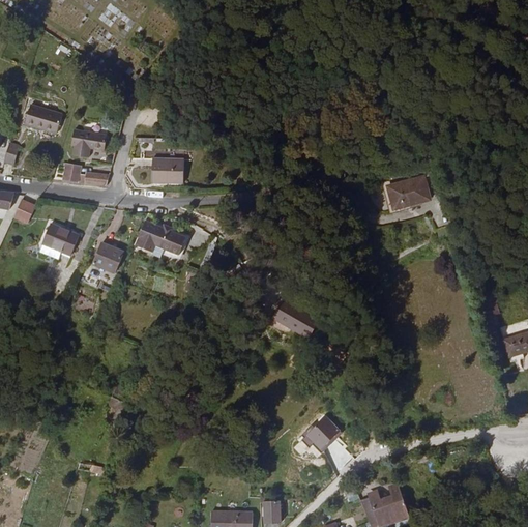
[(64,112),(33,101),(26,121),(58,132),(64,112)]
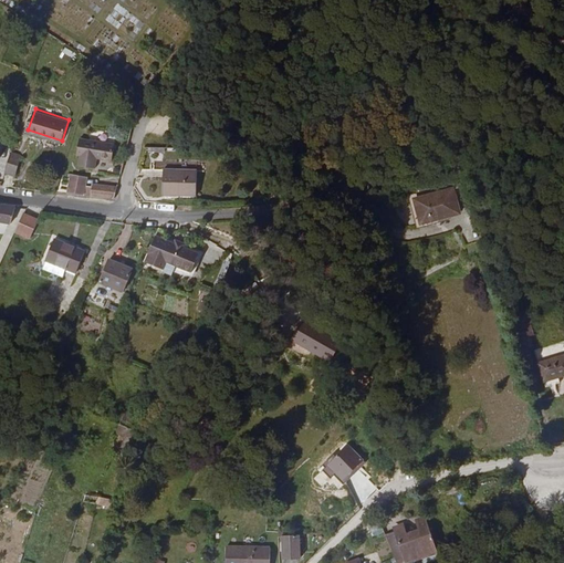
[(113,141),(81,136),(79,153),(81,153),(80,163),(95,165),(97,157),(111,157),(113,141)]
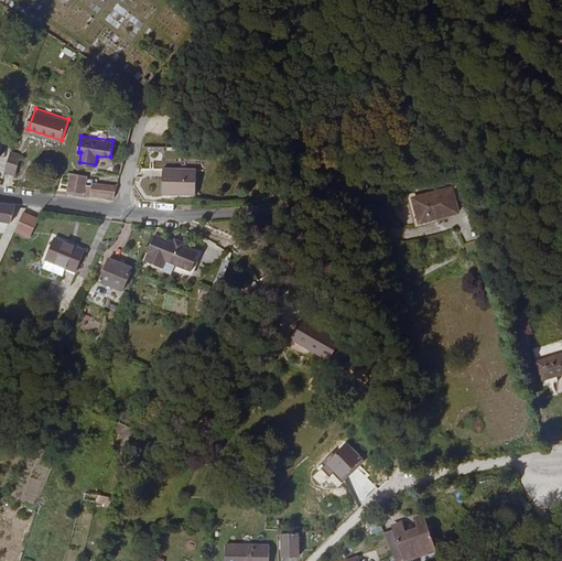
[(21,152),(11,150),(6,168),(15,171),(21,152)]
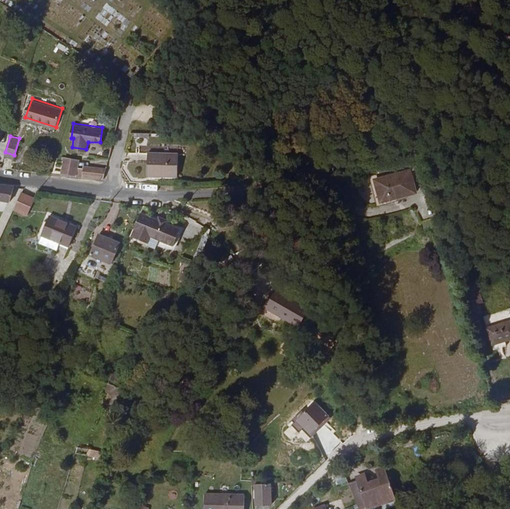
[(161,178),(176,178),(177,159),(181,159),(181,152),(168,152),(168,159),(146,158),(146,180),(161,180),(161,178)]
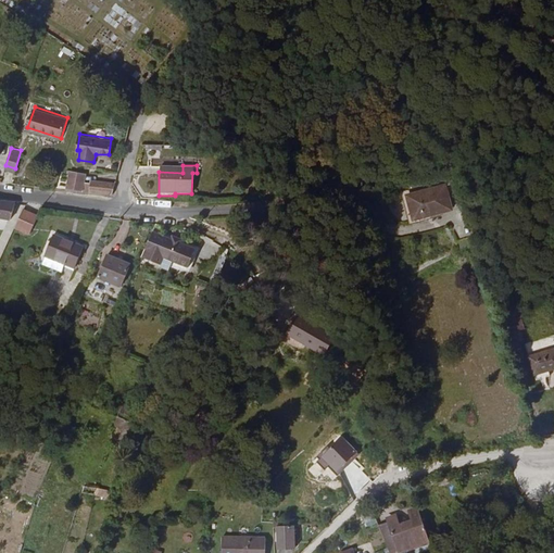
[(64,195),(83,196),(84,177),(65,176),(64,195)]
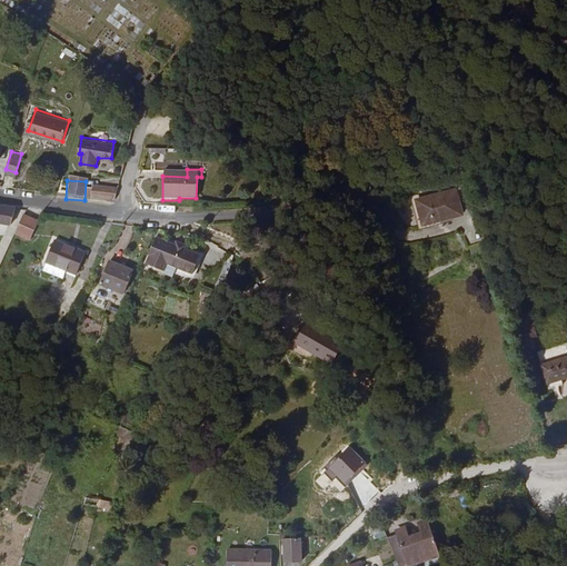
[(91,187),(89,197),(118,199),(120,189),(91,187)]
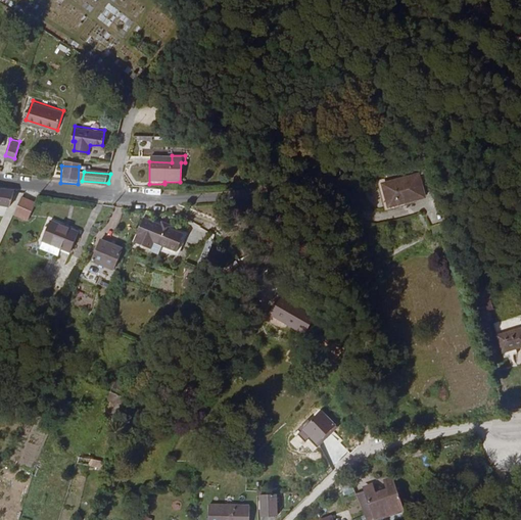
[(403,204),(423,199),(418,179),(382,188),(386,205),(401,201),(403,204)]
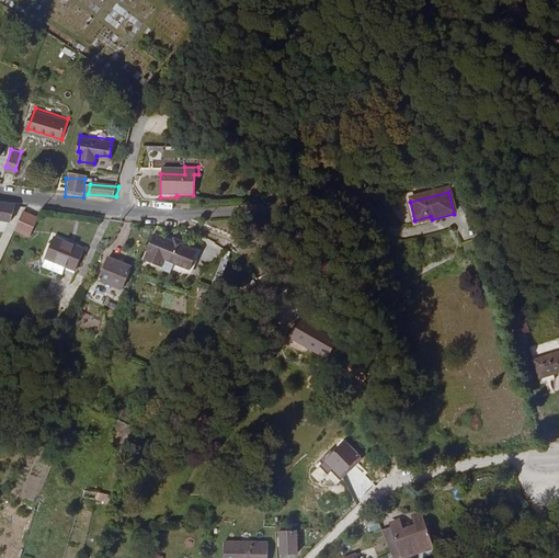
[(0,220),(2,220),(9,207),(0,205),(0,220)]
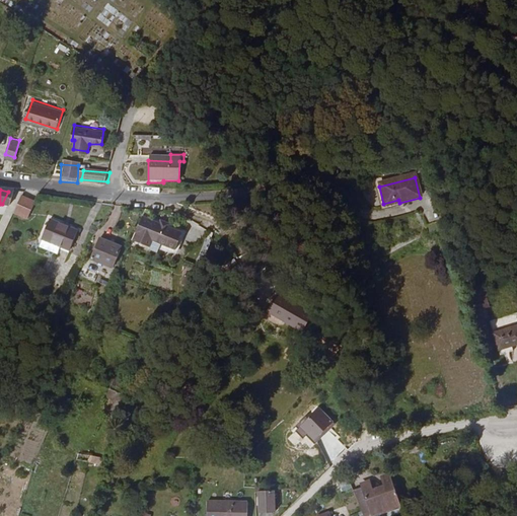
[(39,205),(24,198),(19,208),(33,215),(39,205)]
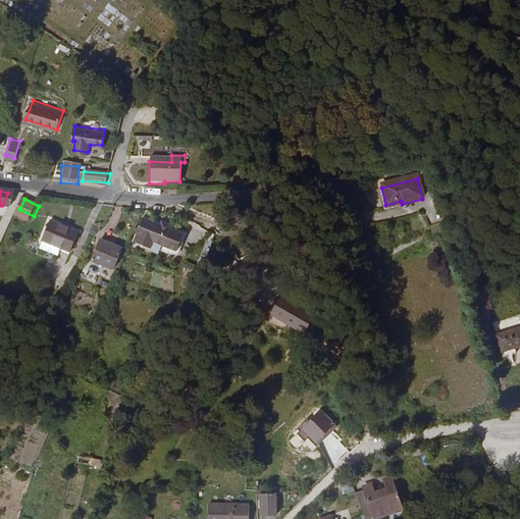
[(156,222),(139,216),(130,239),(147,247),(149,240),(172,250),(179,232),(165,226),(156,222)]
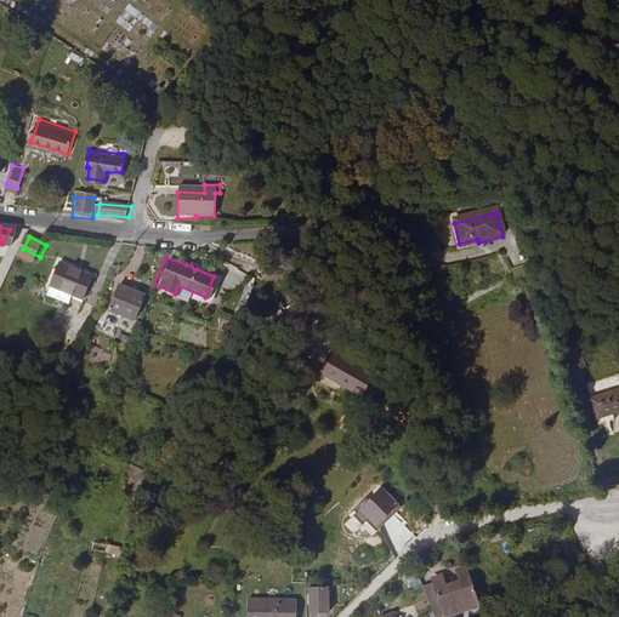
[(91,279),(58,263),(49,283),(80,300),(91,279)]
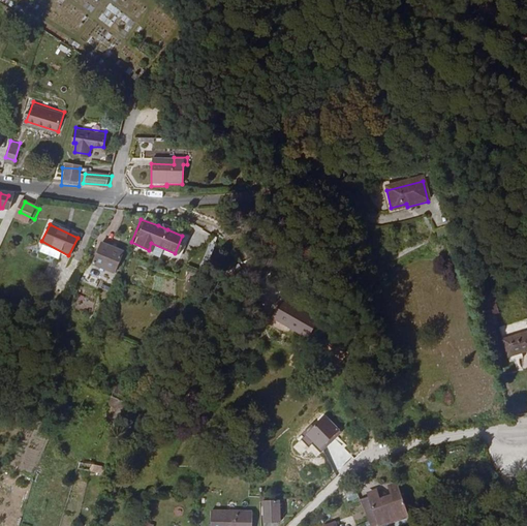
[(109,251),(95,246),(87,266),(110,275),(119,251),(111,248),(109,251)]
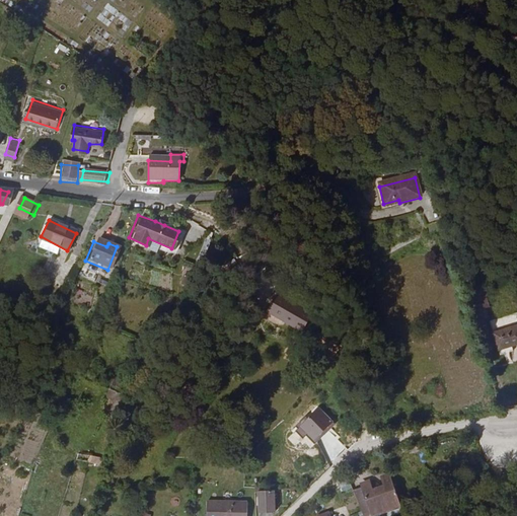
[(473,295),(479,312),(489,309),(482,292),(473,295)]
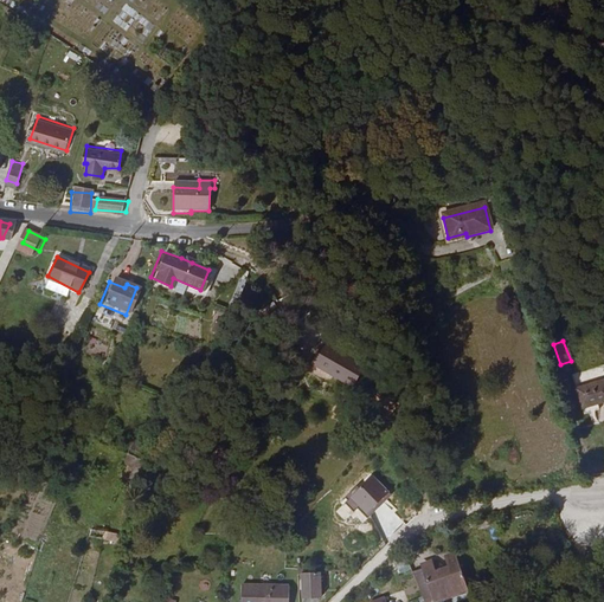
[(361,371),(323,345),(314,361),(317,363),(329,371),(332,369),(354,384),(361,371)]
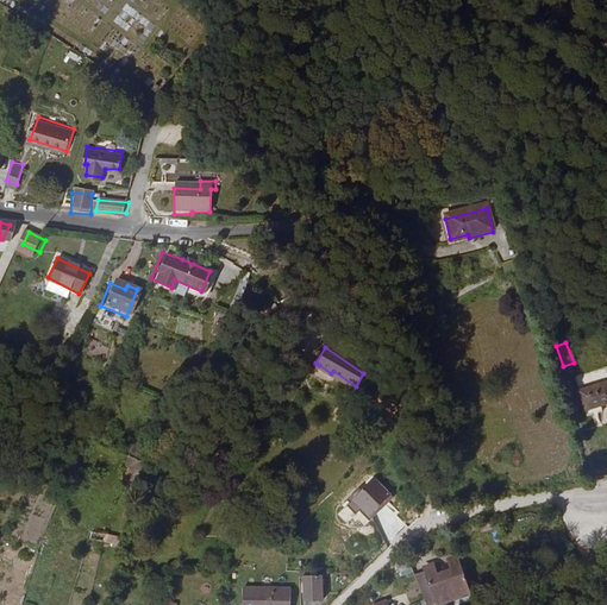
[(586,408),(606,402),(606,380),(580,390),(586,408)]
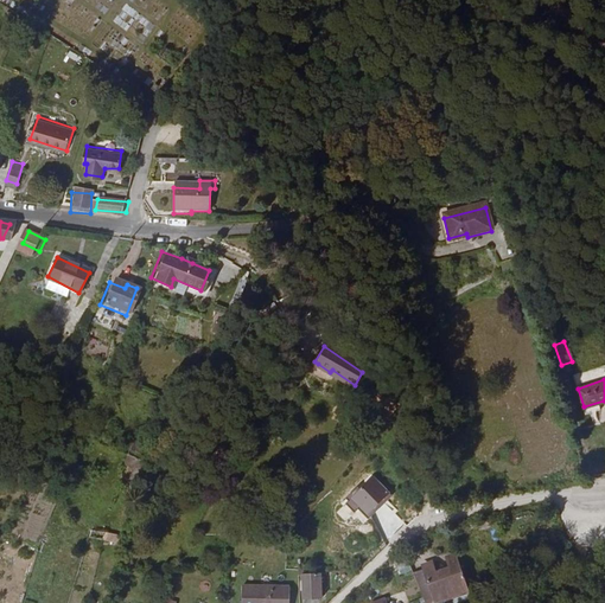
[(462,393),(466,411),(476,409),(470,391),(462,393)]
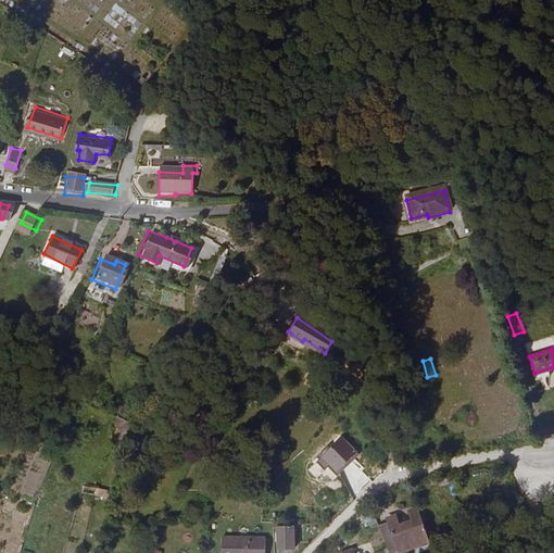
[(123,449),(133,423),(115,416),(112,425),(121,428),(114,444),(123,449)]
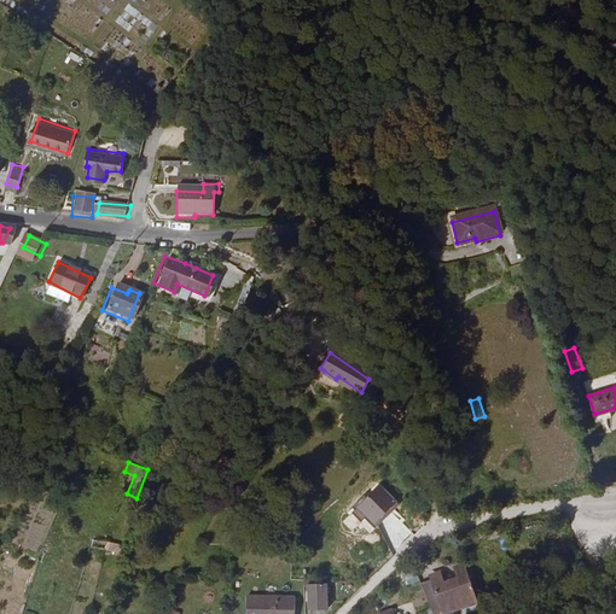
[(106,545),(104,554),(118,557),(121,549),(106,545)]
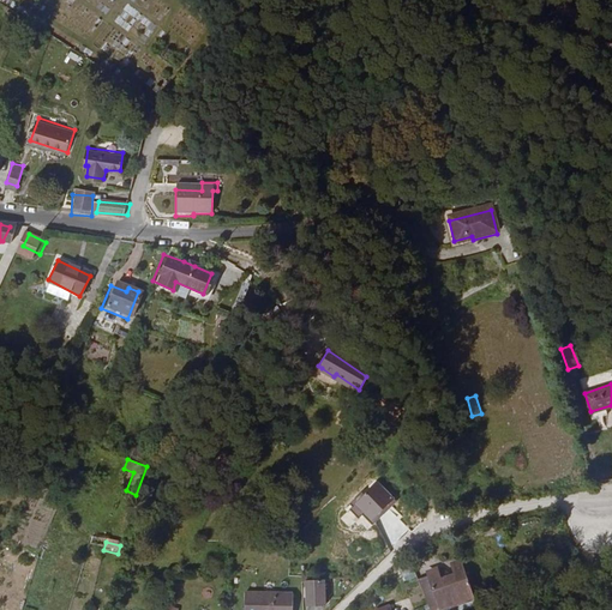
[(473,596),(469,585),(460,561),(449,563),(454,575),(439,580),(435,568),(426,572),(427,577),(420,578),(430,609),(437,609),(439,608),(473,596)]
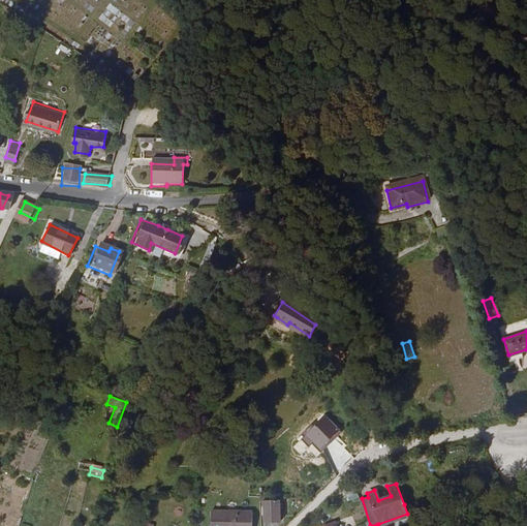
[(276,498),(259,499),(259,502),(262,501),(262,523),(279,522),(279,501),(276,501),(276,498)]
